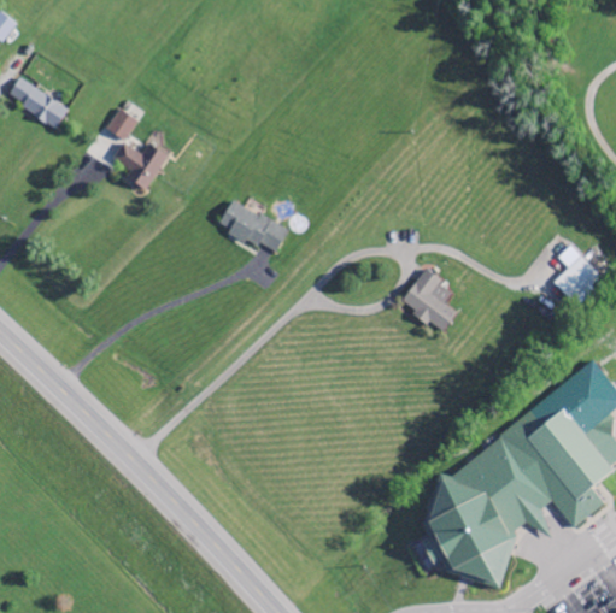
[(16,22),(0,10),(0,41),(16,22)]
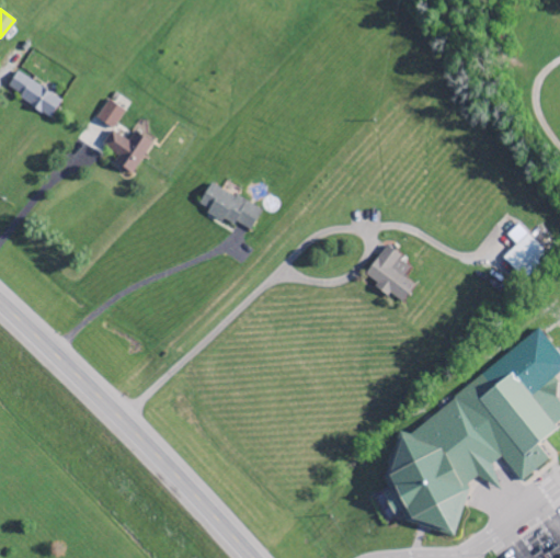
[(49,115),(60,98),(16,69),(6,87),(49,115)]
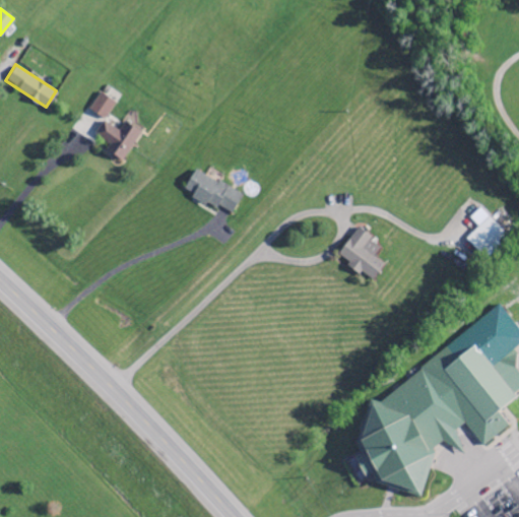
[(88,108),(105,118),(116,102),(100,90),(88,108)]
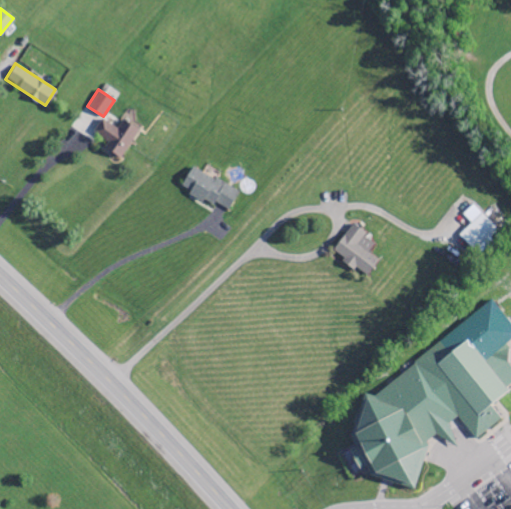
[(117,127),(103,117),(94,130),(107,140),(104,145),(120,156),(140,129),(124,117),(117,127)]
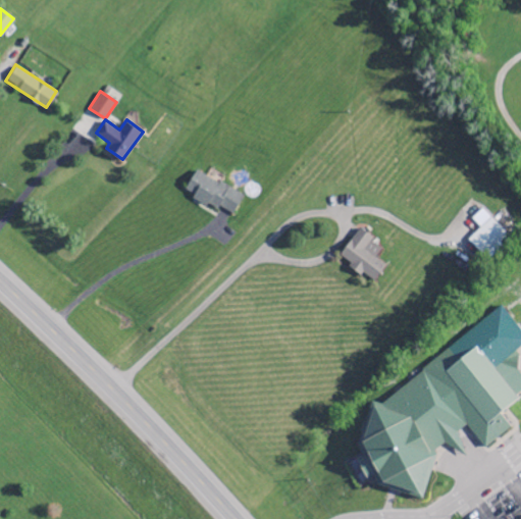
[(243,195),(196,167),(185,189),(230,215),(243,195)]
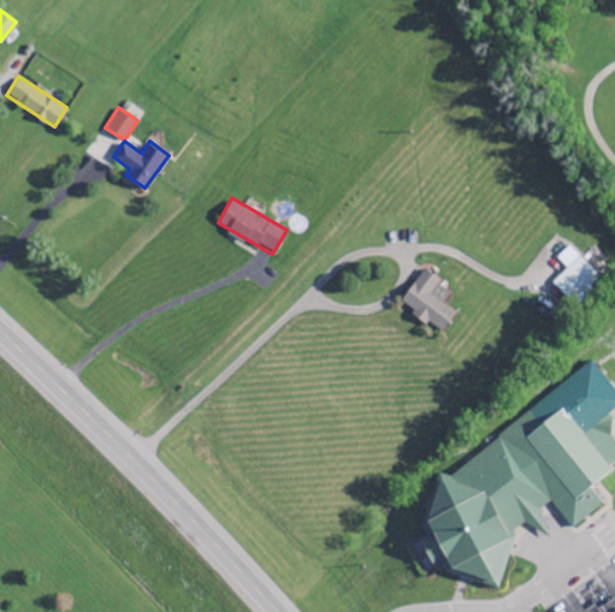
[(551,280),(569,299),(597,273),(568,243),(555,256),(566,267),(551,280)]
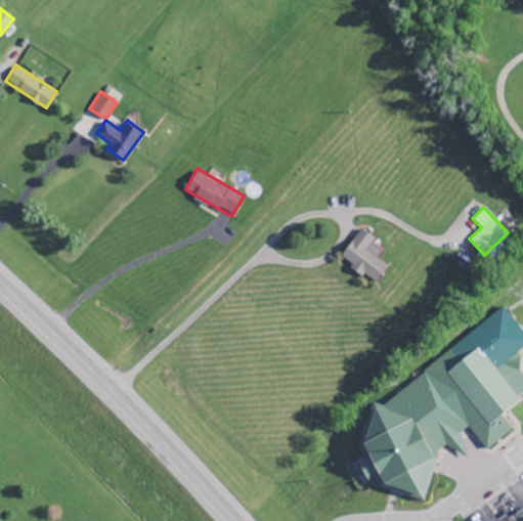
[(383,248),(372,241),(375,236),(359,227),(341,256),(352,263),(350,265),(376,281),(387,264),(377,257),(383,248)]
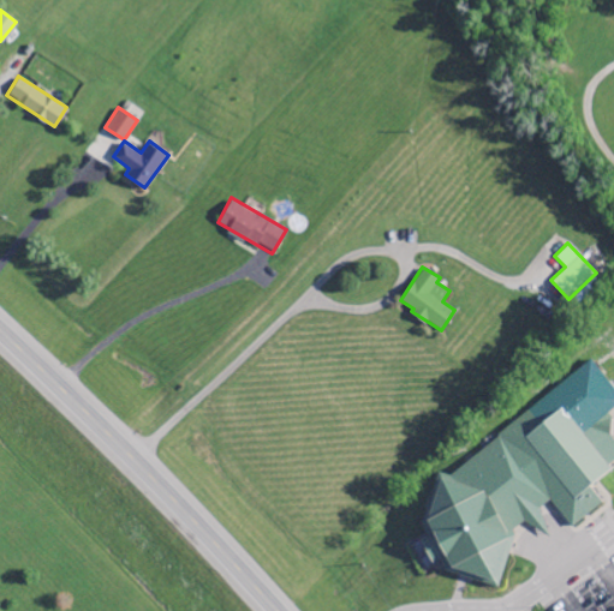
[(499,585),(514,527),(519,523),(546,531),(538,507),(549,498),(570,526),(600,503),(598,498),(589,485),(607,471),(610,461),(613,457),(613,439),(608,431),(610,420),(608,411),(613,406),(613,388),(594,360),(443,472),(437,471),(440,478),(429,516),(434,533),(418,538),(434,558),(446,555),(451,571),(499,585)]
